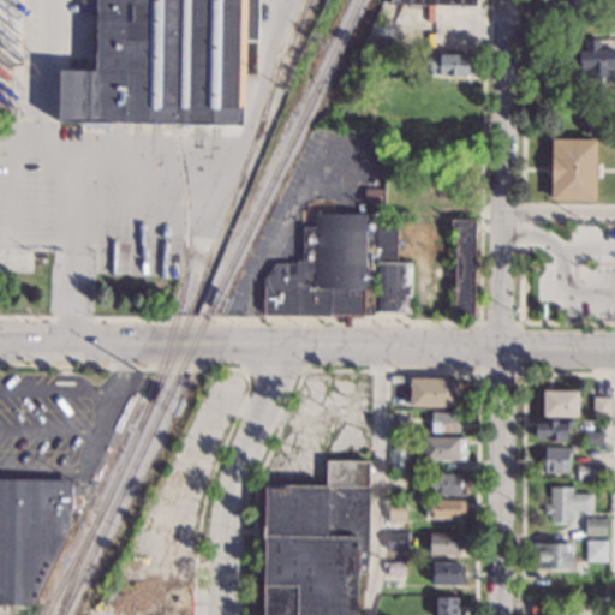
[(57,67),(55,123),(246,125),(248,77),(257,77),(258,0),(95,0),(94,67),(57,67)]
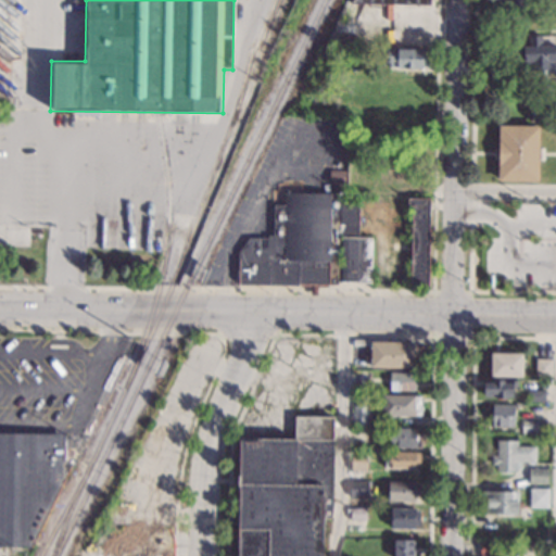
[(542,45),(555,45),(555,73),(545,73),(544,70),(529,71),(528,62),(523,62),(523,46),(529,46),(528,35),(542,35),(542,45)]
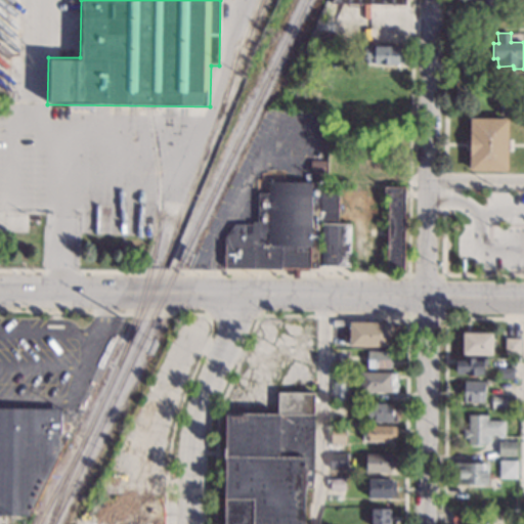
[(398,49),(403,49),(403,63),(390,64),(381,64),(381,63),(366,62),(366,58),(364,58),(364,46),(398,47),(398,49)]
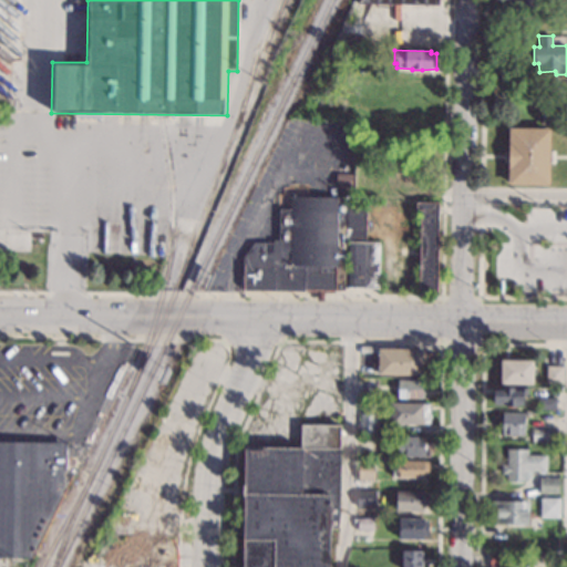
[(548,185),(507,184),(508,127),(549,129),(548,185)]
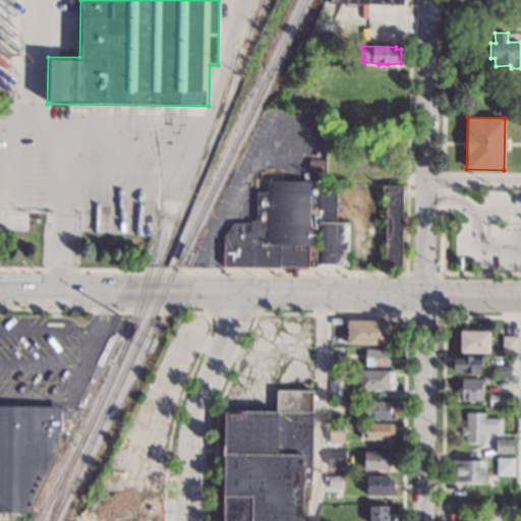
[(350,167),(346,167),(346,180),(325,180),(325,152),(350,152),(350,167)]
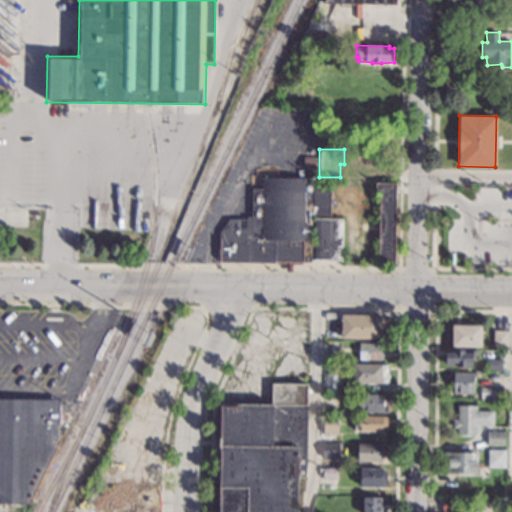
[(317,157),(317,169),(303,168),(303,156),(317,157)]
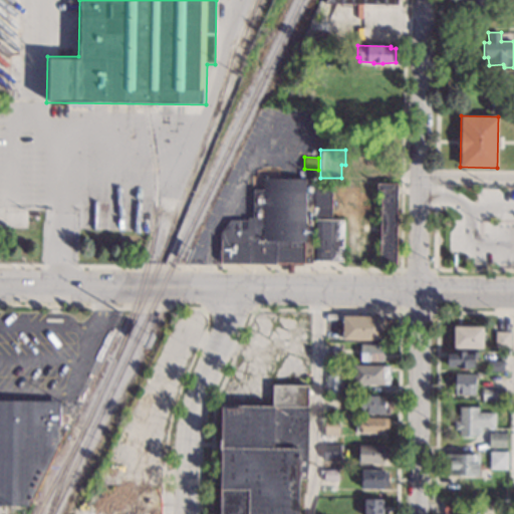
[(312,264),(275,263),(275,262),(220,263),(220,233),(229,220),(247,220),(247,218),(253,218),(253,189),(262,189),(262,179),(312,179),(312,264)]
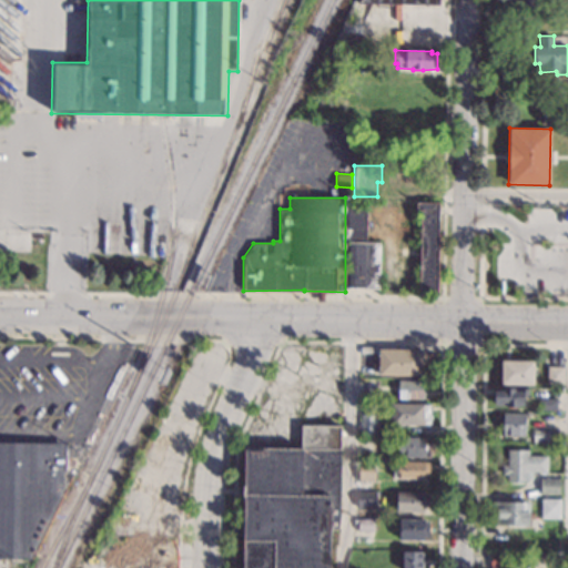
[(437,293),(419,293),(421,210),(416,210),(416,202),(438,203),(437,293)]
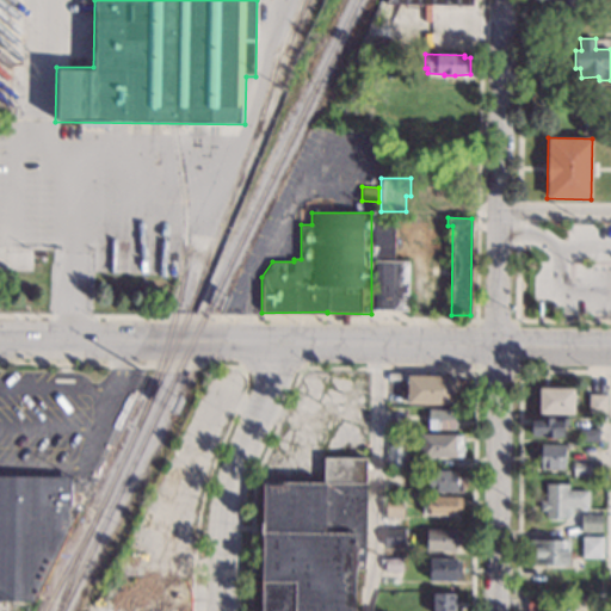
[(395,223),(394,260),(408,260),(407,312),(374,310),(375,261),(371,261),(372,223),(395,223)]
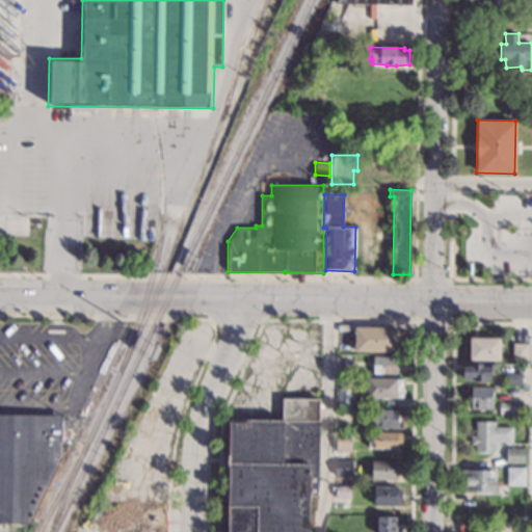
[(397,352),(354,351),(354,327),(398,327),(397,352)]
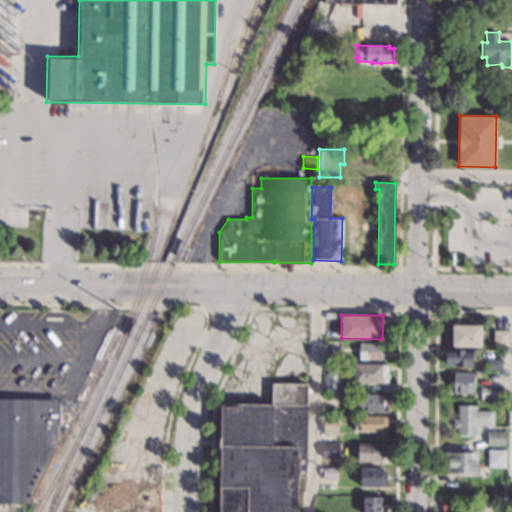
[(481,347),(452,347),(452,325),(481,325),(481,347)]
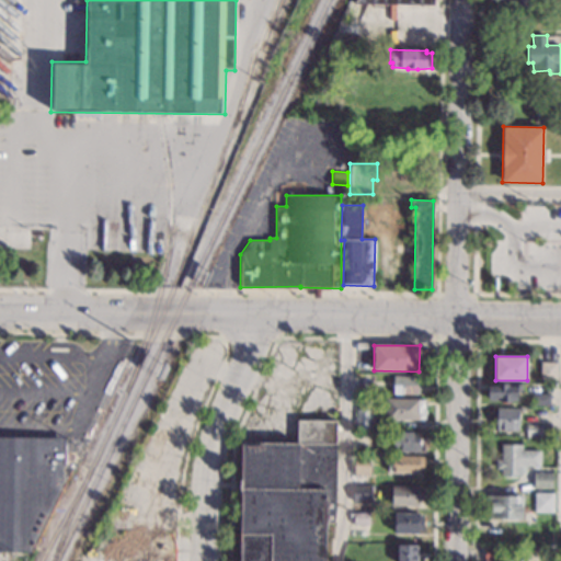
[(557,362),(557,380),(539,380),(540,362),(557,362)]
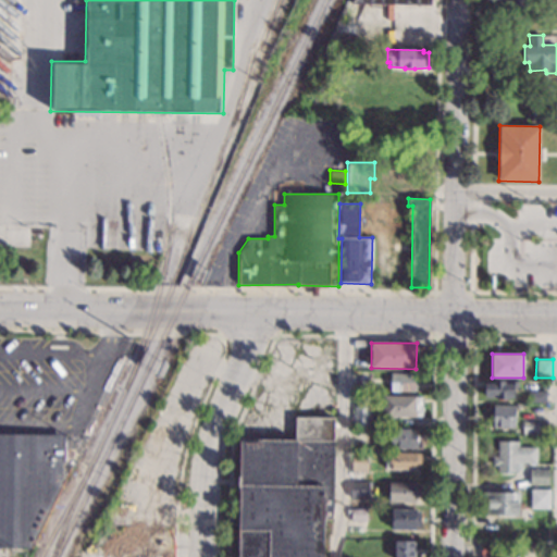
[(415,383),(418,383),(418,388),(415,388),(415,392),(390,392),(391,373),(415,373),(415,383)]
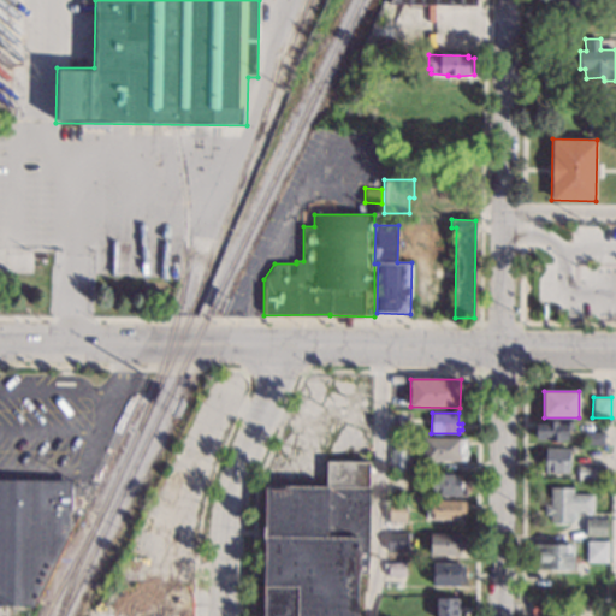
[(409,434),(391,434),(391,421),(409,421),(409,434)]
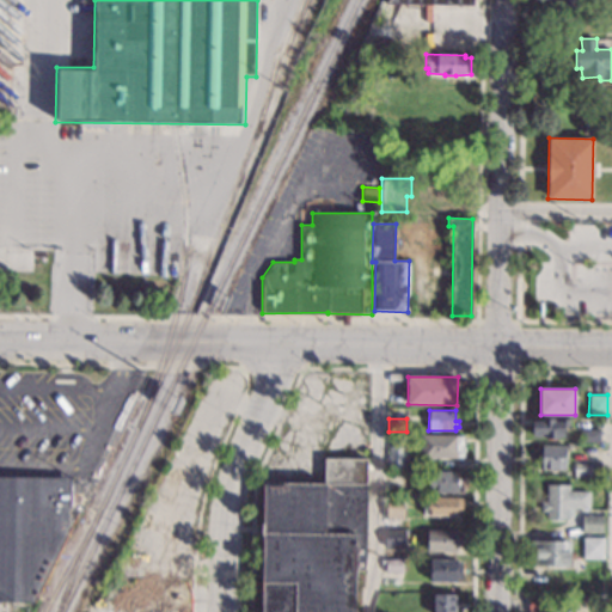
[(564,438),(532,438),(533,420),(565,420),(564,438)]
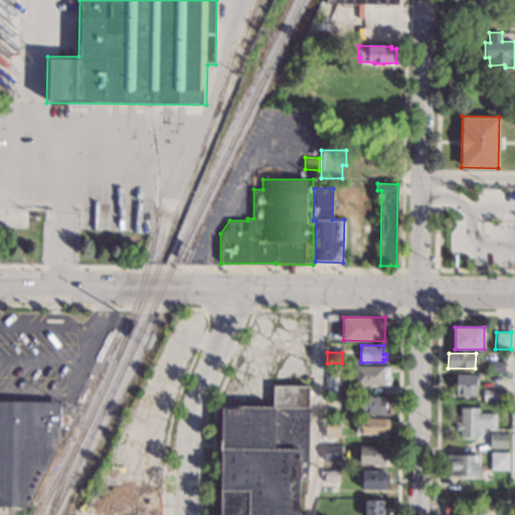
[(504,362),(504,372),(488,371),(489,361),(504,362)]
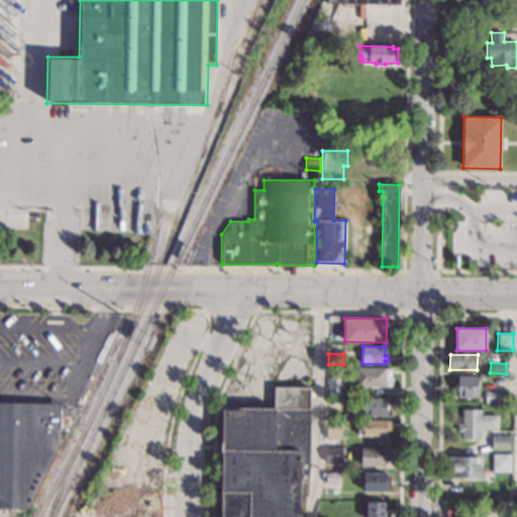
[(386,369),(391,369),(391,386),(386,386),(386,387),(354,387),(355,367),(386,368),(386,369)]
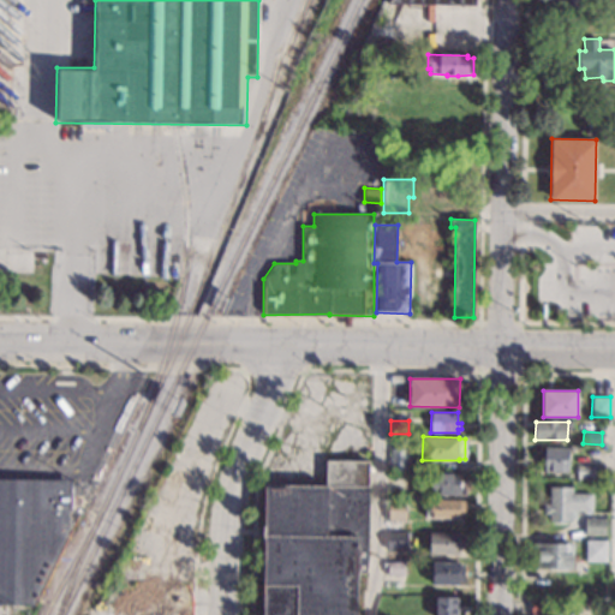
[(569,447),(568,473),(544,472),(544,458),(541,458),(541,448),(545,448),(545,447),(569,447)]
